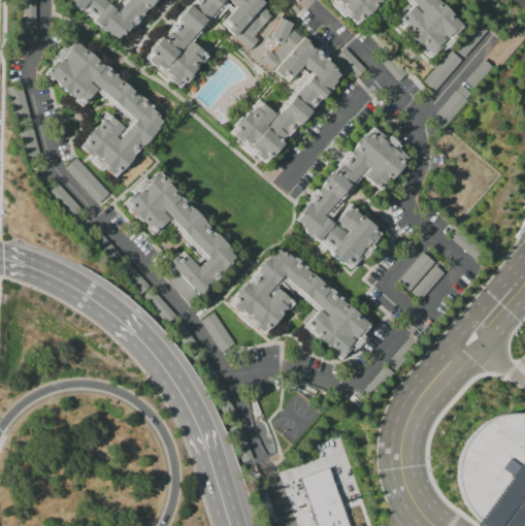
[(25,0),(26,29),(37,29),(36,0),(25,0)]
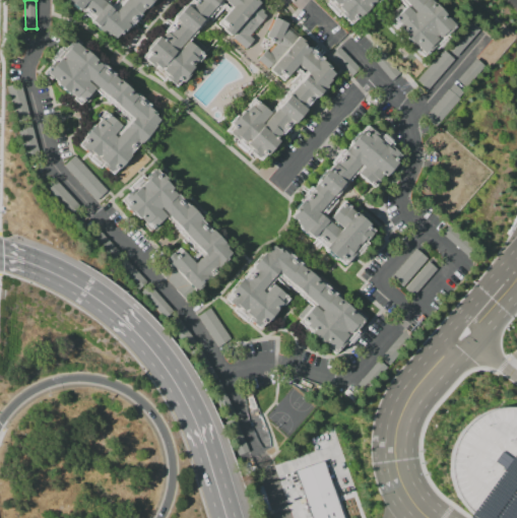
[(151,0),(115,41),(70,0),(110,0),(114,5),(118,0),(151,0)]
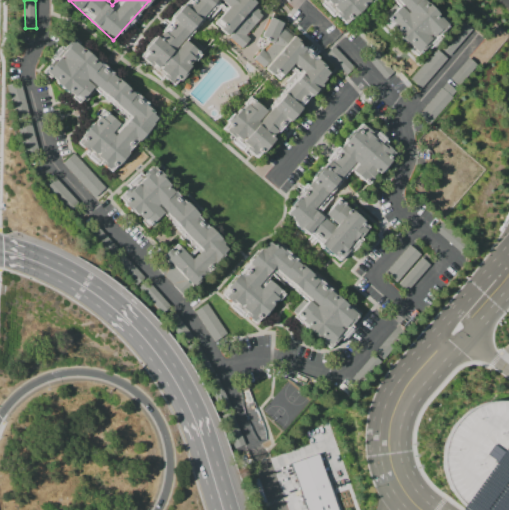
[(189,0),(141,56),(174,85),(202,53),(185,39),(219,0),(221,0),(230,7),(214,26),(243,51),(251,42),(245,36),(264,14),(247,0),(189,0)]
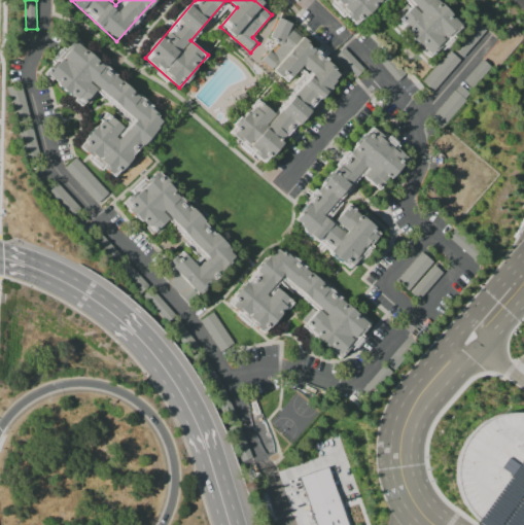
[(443,0),(465,24),(429,58),(393,20),(409,5),(404,0),(384,0),(357,26),(333,0),(443,0)]
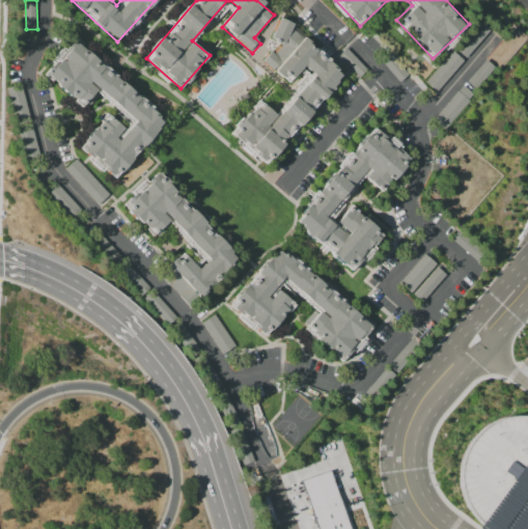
[(459,49),(482,22),(493,32),(469,58),(459,49)]
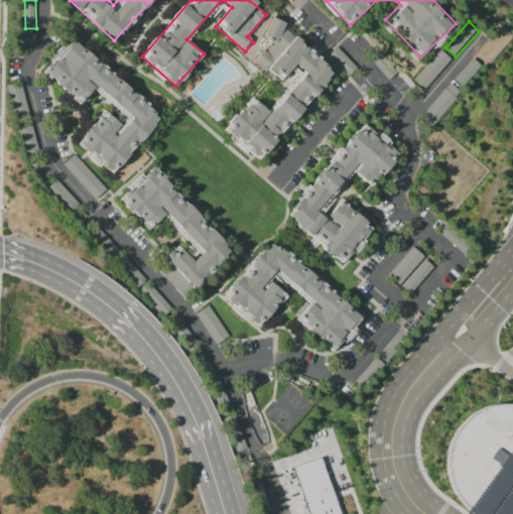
[(295,36),(337,75),(260,158),(227,127),(254,97),(268,109),(299,75),(292,69),(281,81),(258,58),(267,49),(276,57),(295,36)]
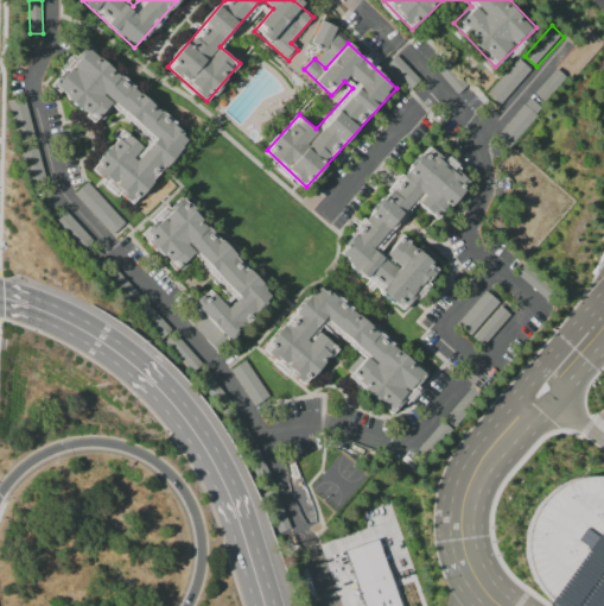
[(87,44),(190,137),(131,204),(90,169),(125,131),(145,149),(152,141),(114,108),(97,127),(50,84),(62,73),(57,69),(70,55),(74,58),(87,44)]
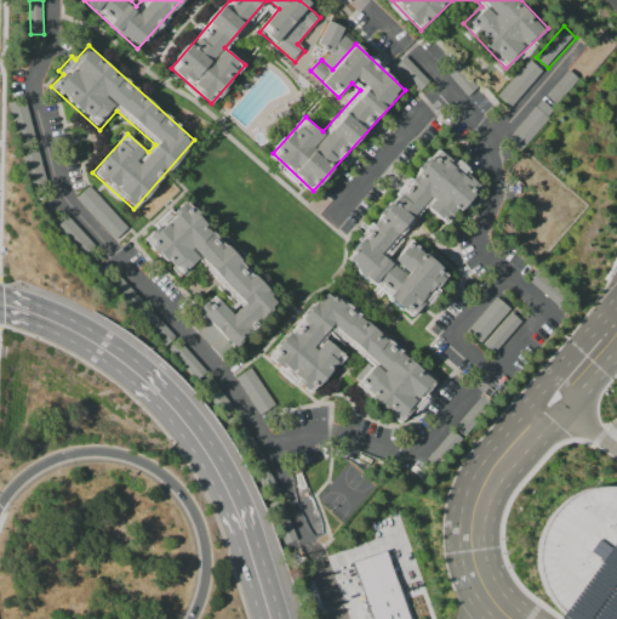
[(407,56),(434,84),(423,94),(396,67),(407,56)]
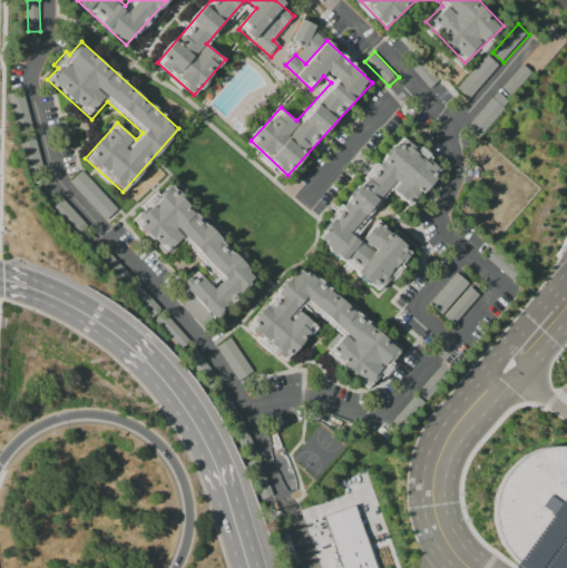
[(419,52),(445,79),(433,89),(409,62),(419,52)]
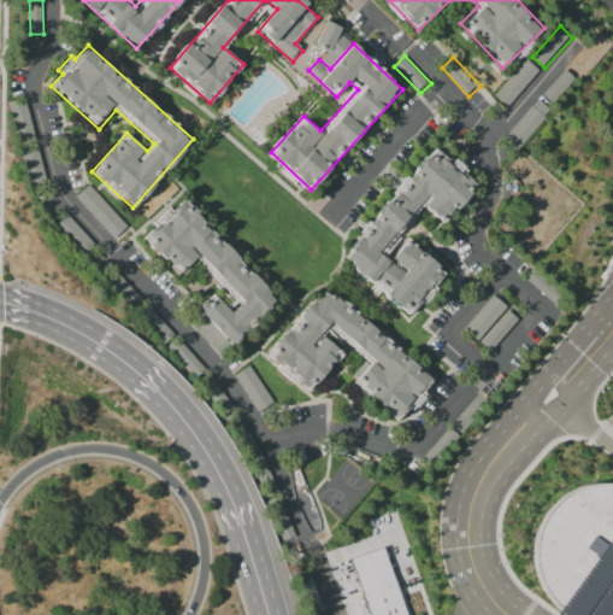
[(526,59),(497,94),(511,105),(540,71),(526,59)]
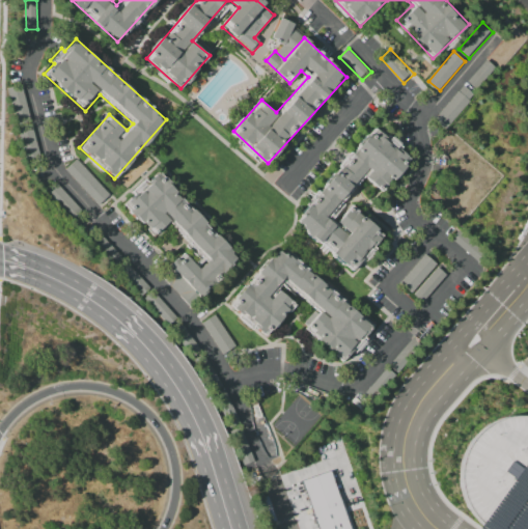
[(497,65),(489,58),(470,77),(478,85),(497,65)]
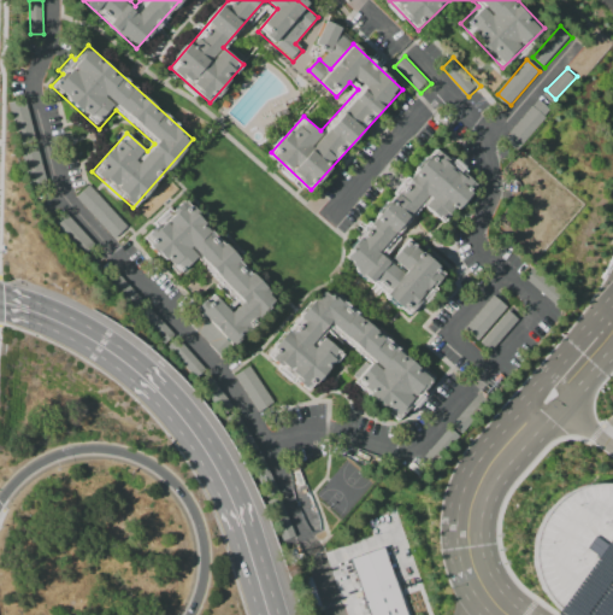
[(33,123),(22,95),(9,101),(19,128),(33,123)]
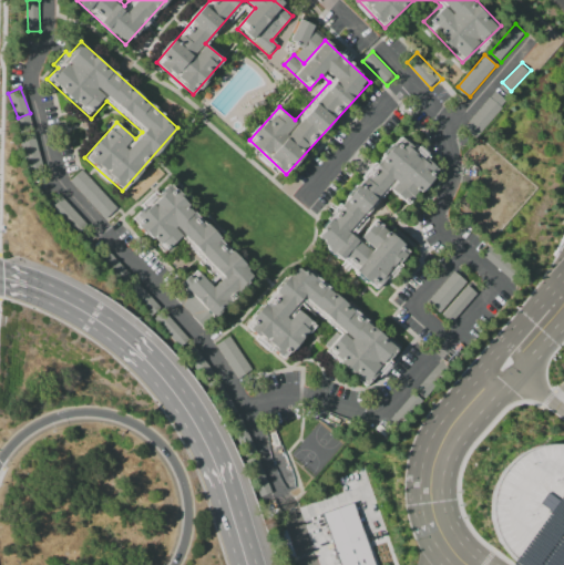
[(509,100),(498,90),(465,124),(477,134),(509,100)]
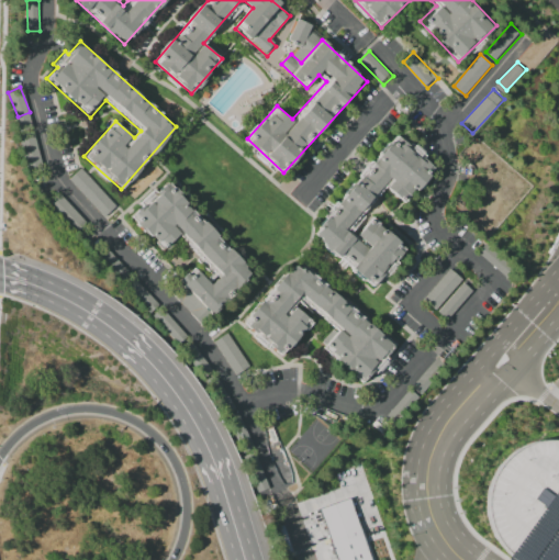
[(401,138),(314,235),(365,280),(373,288),(384,276),(407,249),(373,217),(358,235),(349,227),(386,187),(404,204),(435,169),(425,159),(427,156),(411,142),(407,144),(401,138)]
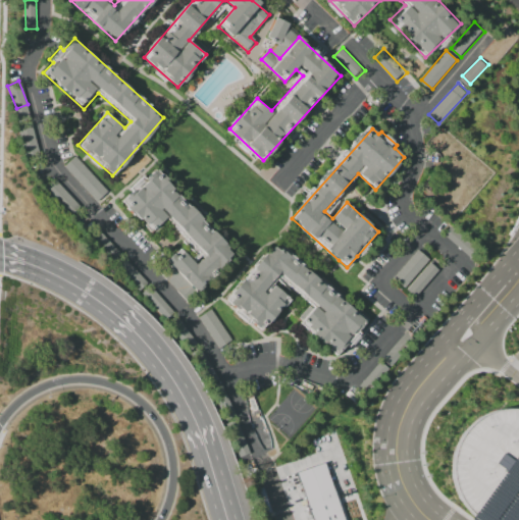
[(76,155),(110,192),(99,203),(65,166),(76,155)]
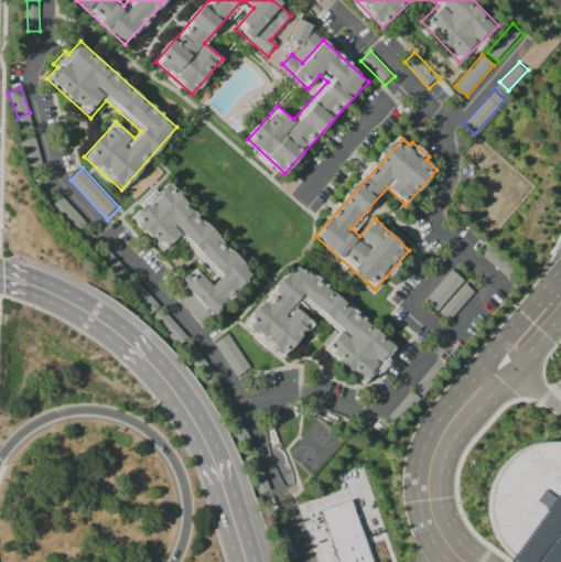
[(169,181),(255,277),(212,315),(180,281),(197,266),(208,279),(213,276),(179,237),(163,251),(130,215),(146,202),(142,197),(149,191),(153,195),(169,181)]
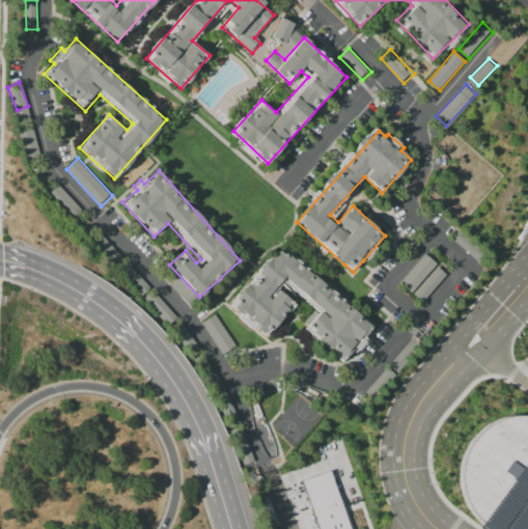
[(56,182),(87,213),(80,220),(49,189),(56,182)]
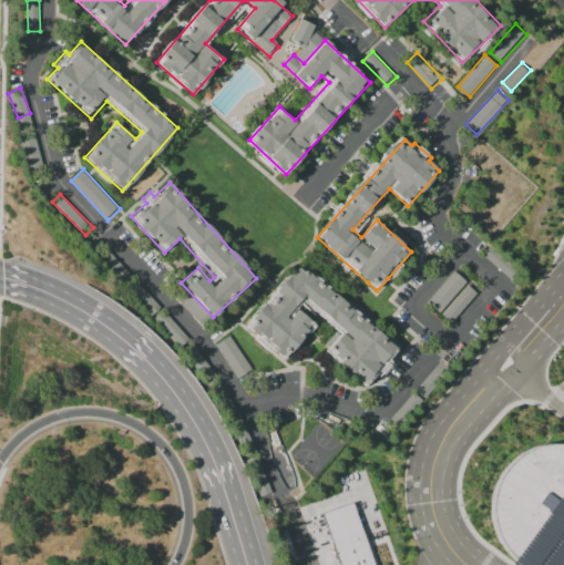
[(118,269),(122,264),(106,246),(101,252),(118,269)]
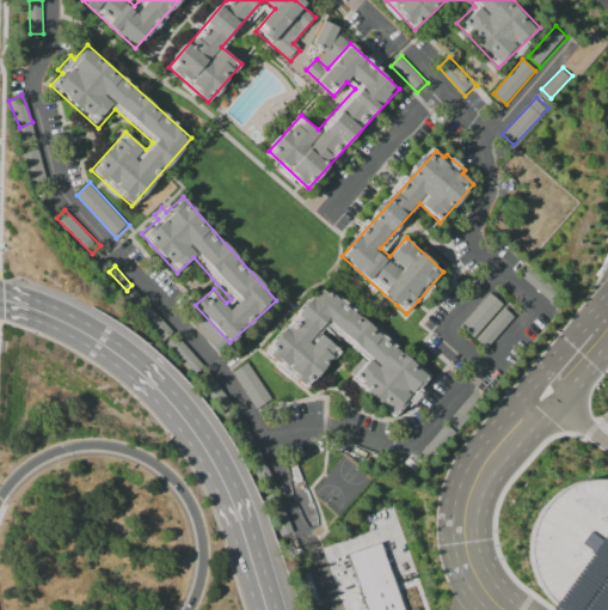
[(325,285),(430,382),(394,420),(350,379),(366,361),(326,324),(319,333),(342,353),(311,386),(269,347),(325,285)]
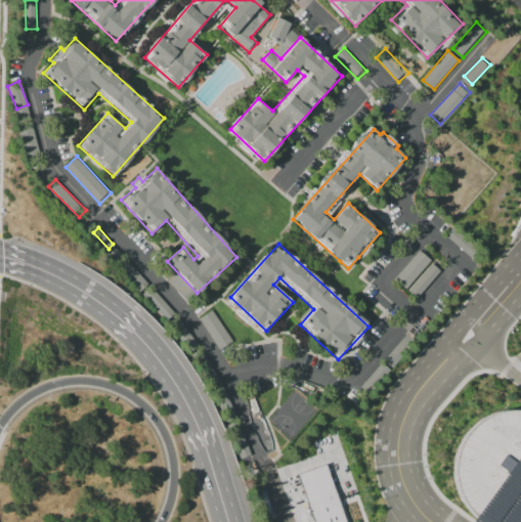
[(421,251),(397,278),(406,288),(431,260),(421,251)]
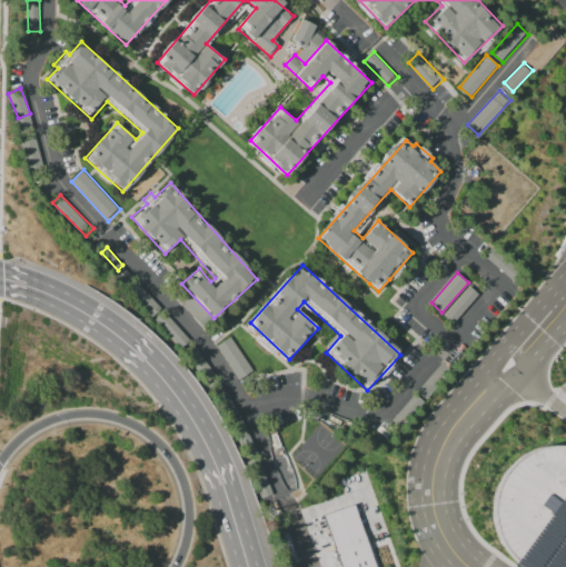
[(472,286),(446,315),(456,322),(480,294),(472,286)]
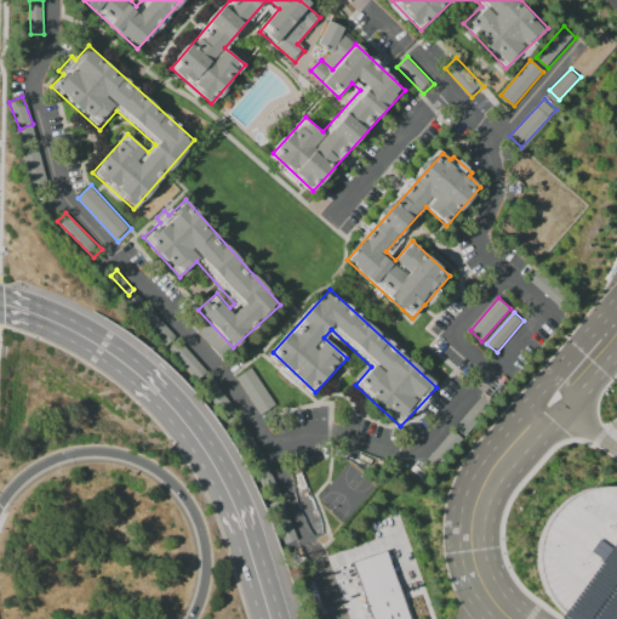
[(175,348),(196,375),(206,367),(183,341),(175,348)]
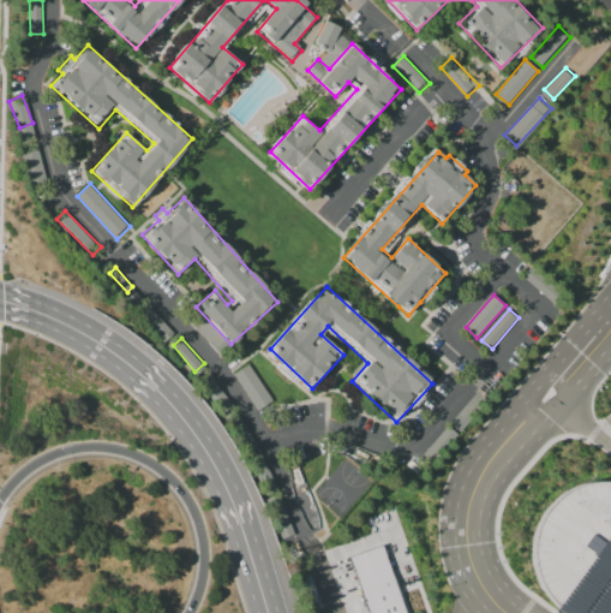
[(251,364),(271,392),(255,404),(234,376),(251,364)]
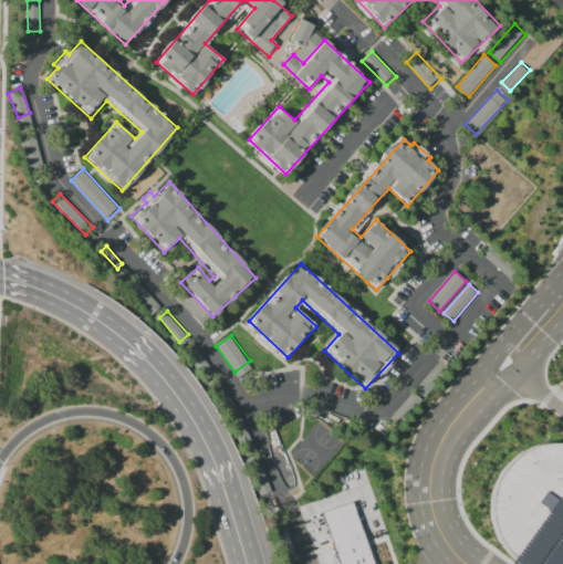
[(562,441),(548,441),(528,448),(510,460),(497,477),(490,498),(491,520),(499,540),(512,556),(522,563),(562,563),(562,441)]
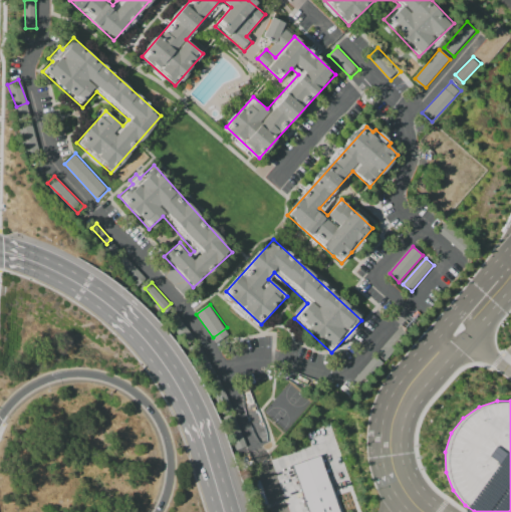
[(247,444),(241,427),(232,430),(238,447),(247,444)]
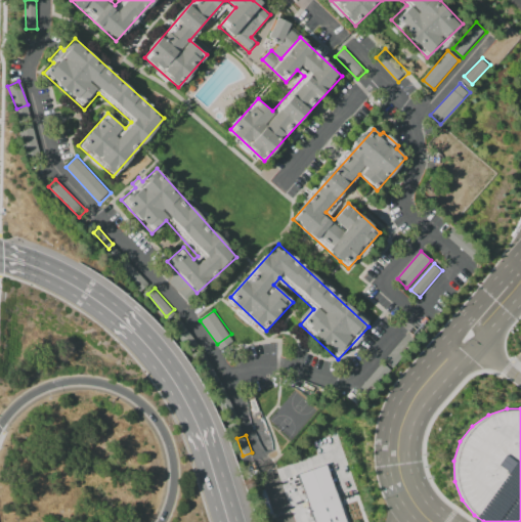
[(307,521),(289,474),(321,462),(344,521),(307,521)]
